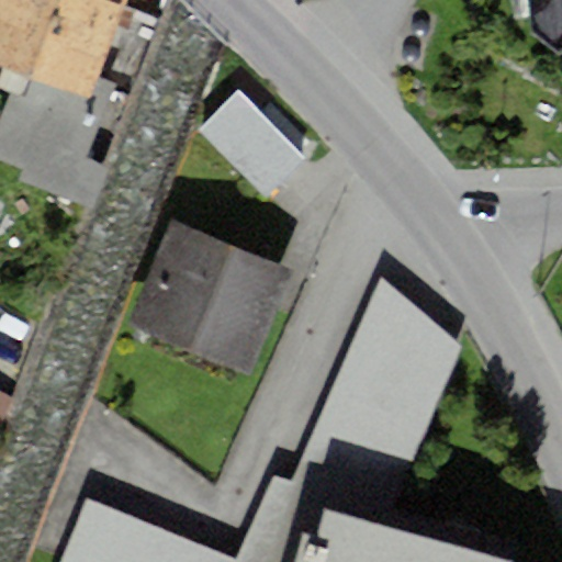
[(97,78),(125,0),(0,0),(0,64),(6,67),(90,98),(97,78)]
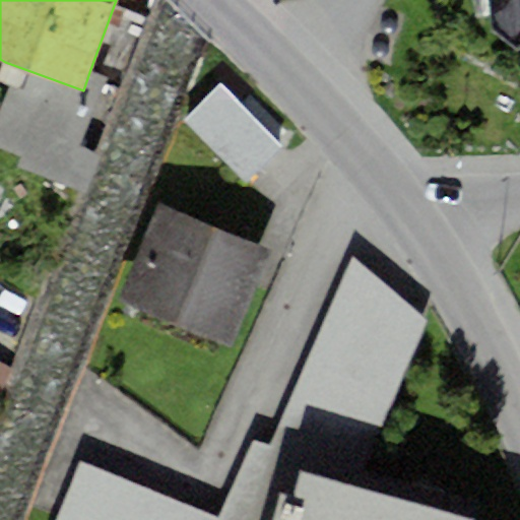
[(519,0),(489,0),(492,30),(514,50),(519,49),(519,0)]
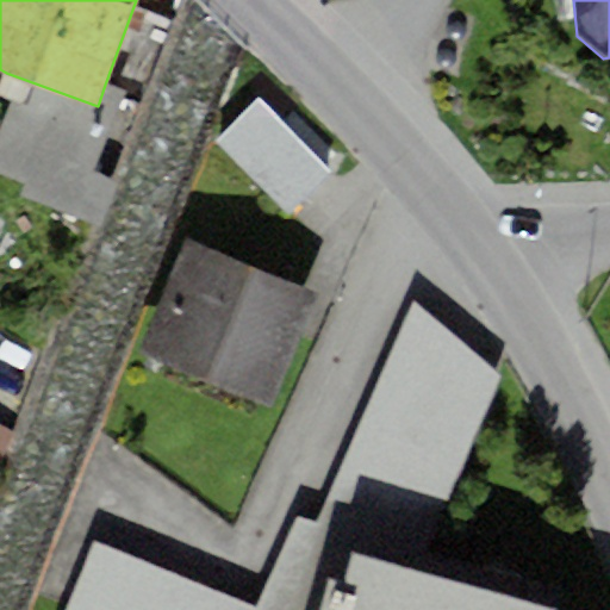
[(143,99),(105,85),(98,106),(6,73),(0,88),(0,98),(10,100),(0,123),(0,173),(23,182),(18,197),(99,226),(143,99)]
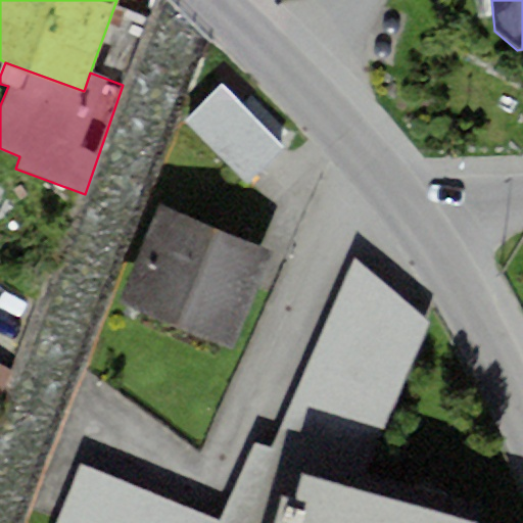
[(287,149),(219,85),(183,123),(251,187),(287,149)]
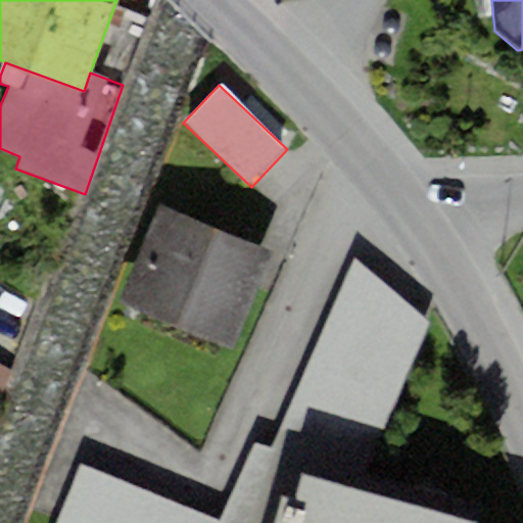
[(274,254),(160,205),(121,298),(234,346),(274,254)]
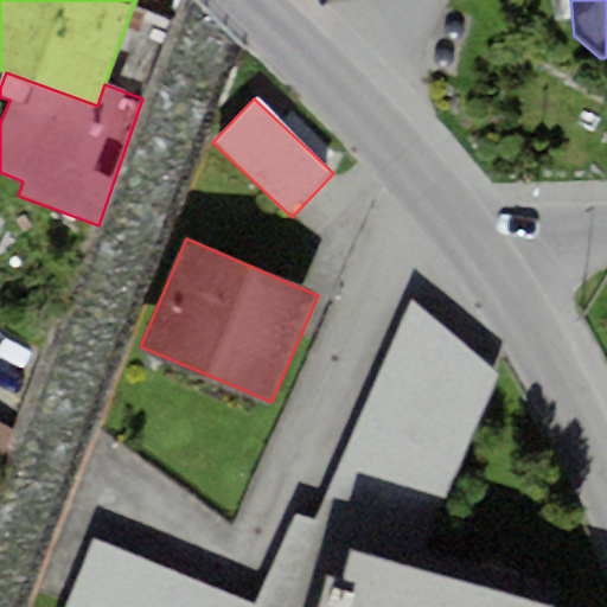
[(496,376),(409,302),(313,522),(294,515),(256,605),(93,536),(62,606),(318,606),(327,576),(340,580),(349,551),(407,567),(496,376)]
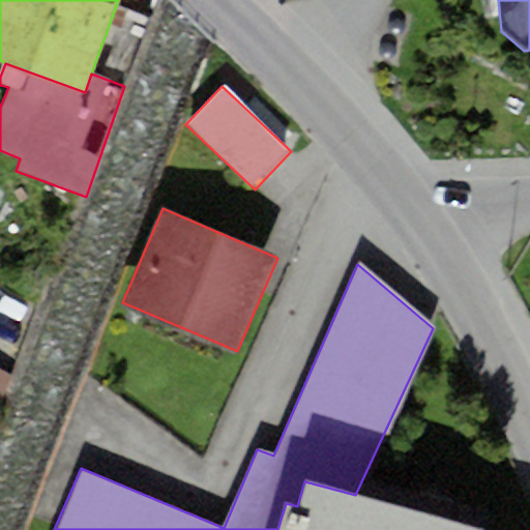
[(0,402),(13,379),(0,371),(0,402)]
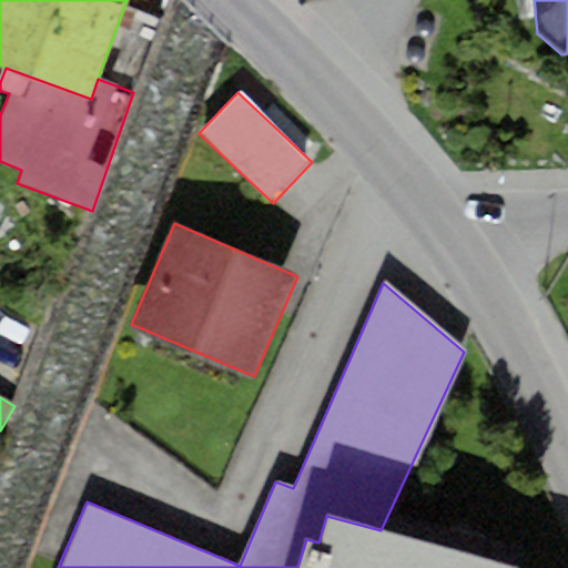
[(381,530),(326,516),(318,543),(306,539),(297,567),(517,567),(381,530)]
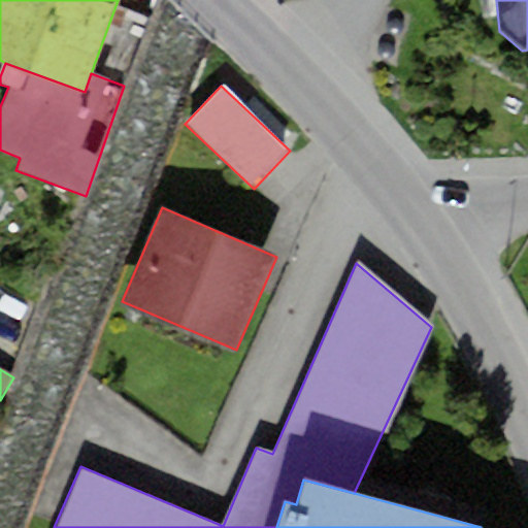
All buildings are outlined.
